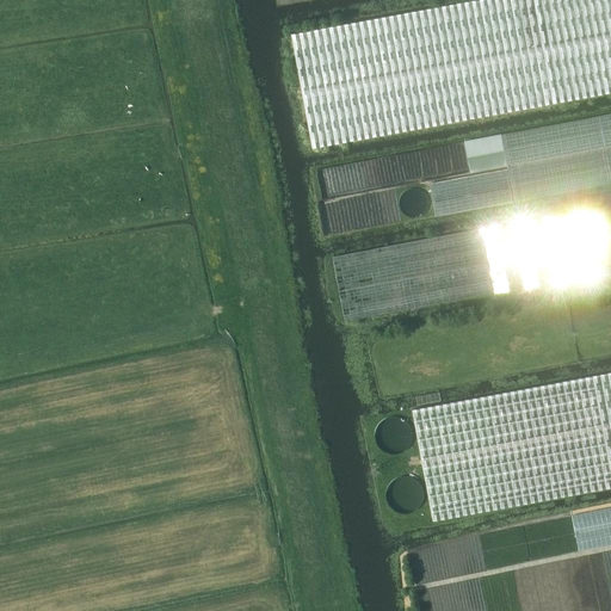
[(610,0),(471,0),(291,34),(313,148),(610,92),(610,0)]
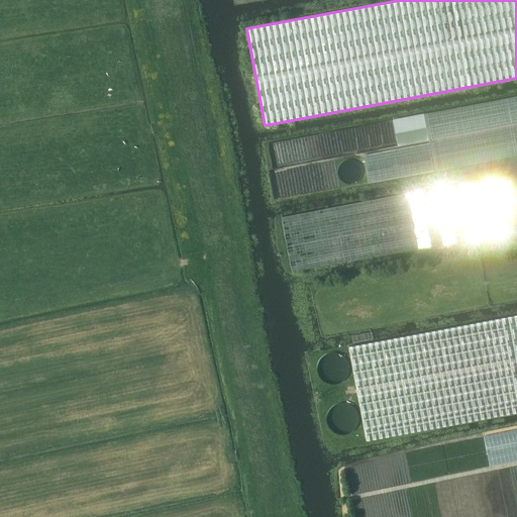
[(429,143),(364,156),(365,161),(369,183),(434,170),(516,153),(516,96),(423,113),(392,119),(397,145),(428,139),(429,143)]
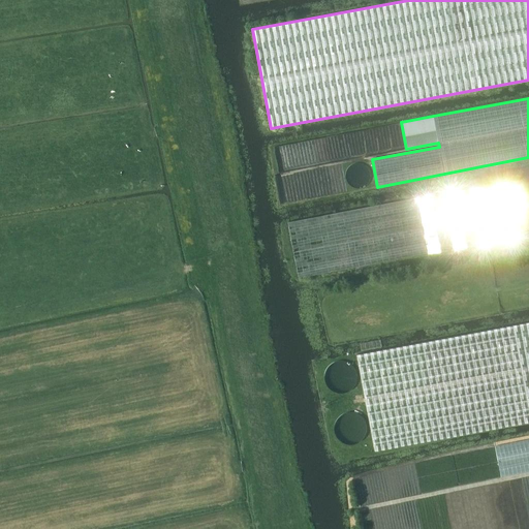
[(360,162),(355,162),(351,163),(348,166),(346,169),(345,174),(345,178),(347,182),(349,185),(353,187),(356,188),(361,188),(365,186),(368,184),(370,181),(371,177),(371,173),(370,168),(367,165),(364,163),(360,162)]
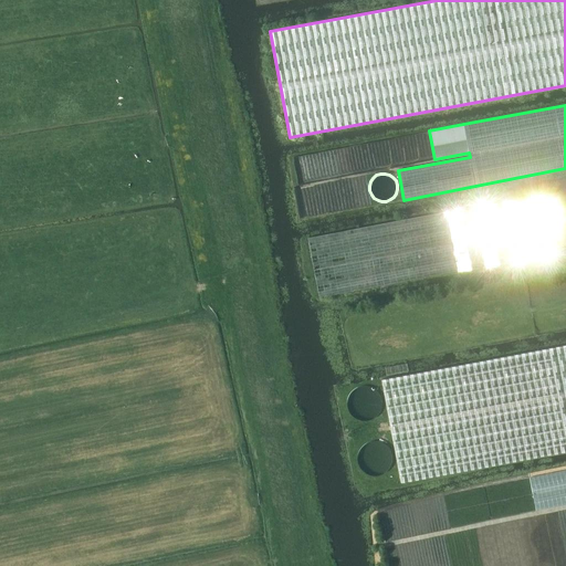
[(446,211),(307,238),(318,297),(458,271),(565,251),(565,189),(557,191),(446,212),(446,211)]
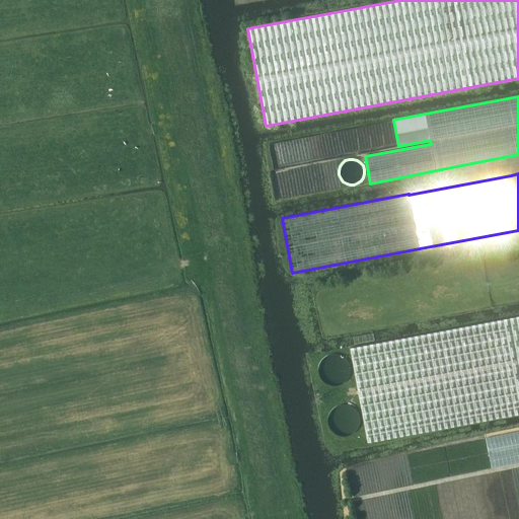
[(518,316),(351,348),(368,442),(518,414),(518,316)]
